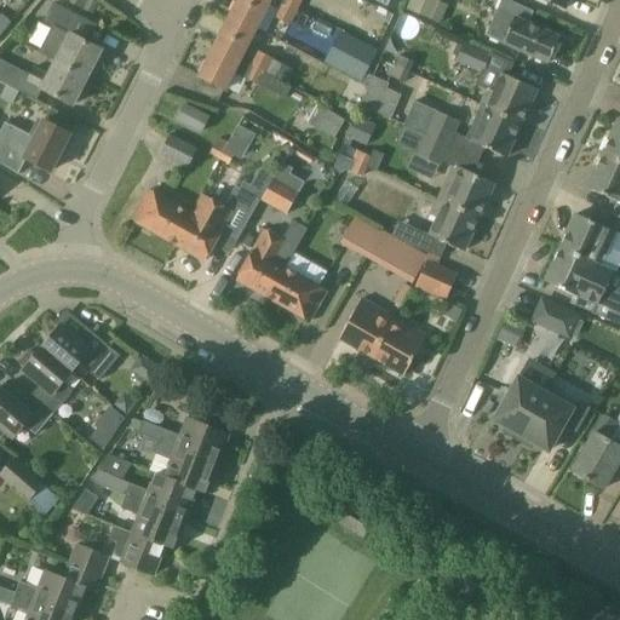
[(237,0),(230,15),(257,29),(270,0),(237,0)]
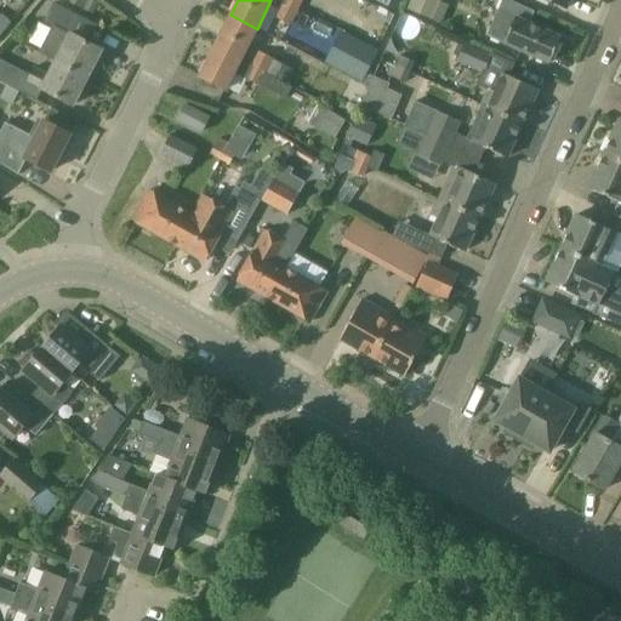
[(274,0),(283,4),(297,11),(302,0),(274,0)]
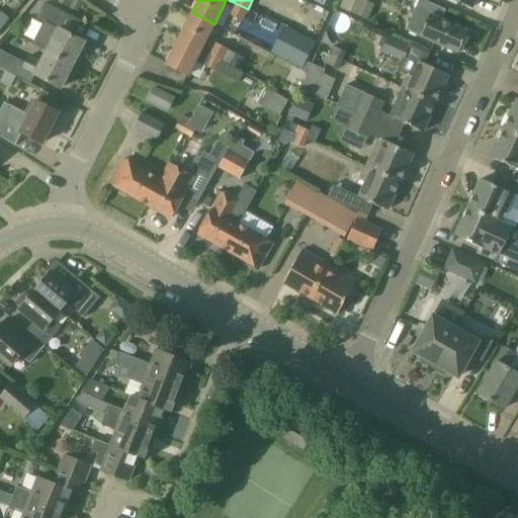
[(358,16),(365,0),(343,0),(340,8),(358,16)]
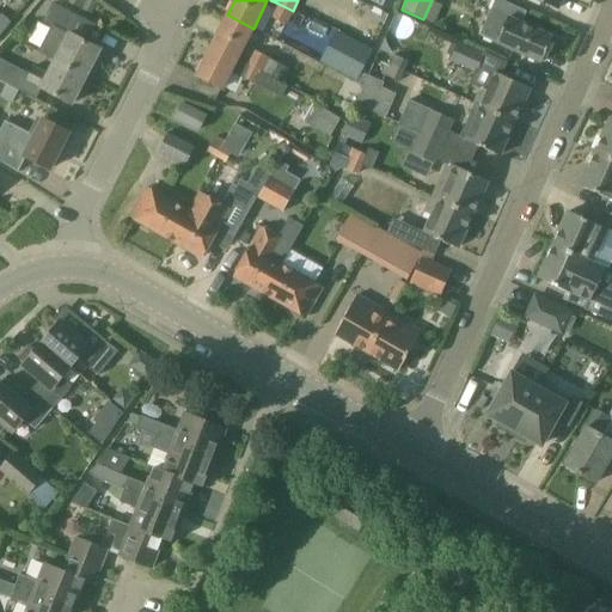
[(37,53),(53,61),(53,60),(85,77),(99,49),(69,34),(78,17),(50,4),(42,22),(50,26),(37,53)]
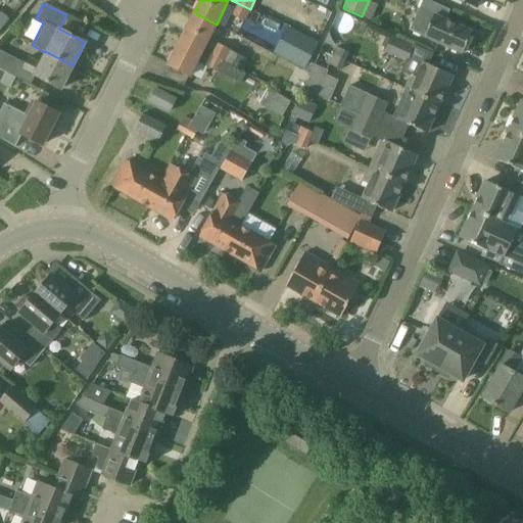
[(244,20),(250,9),(238,3),(233,14),(244,20)]
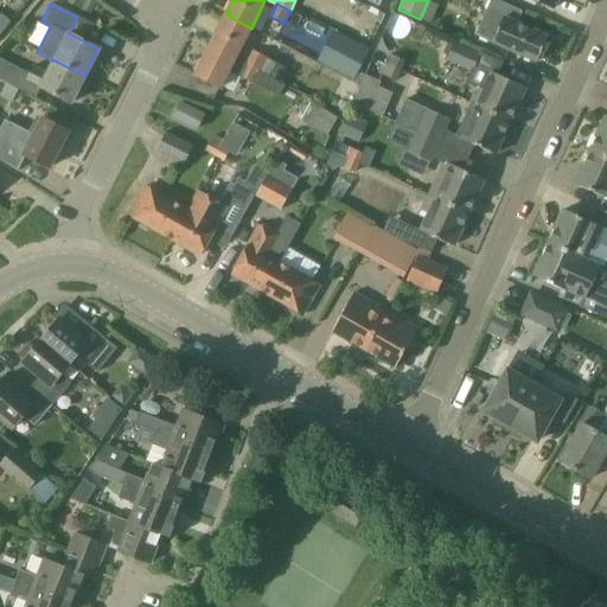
[(536,61),(547,37),(485,10),(474,33),(491,40),(536,61)]
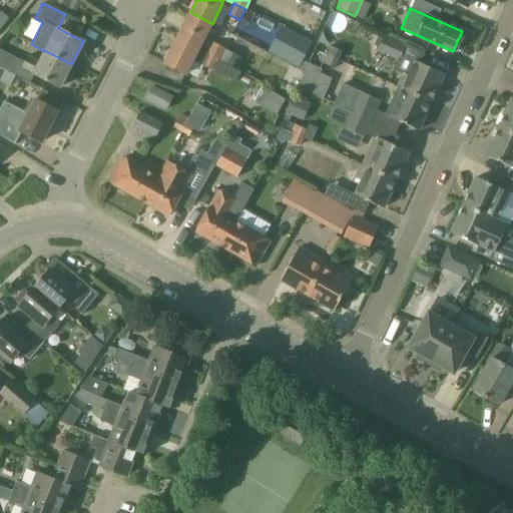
[(1,12),(0,12),(0,28),(2,29),(10,19),(1,12)]
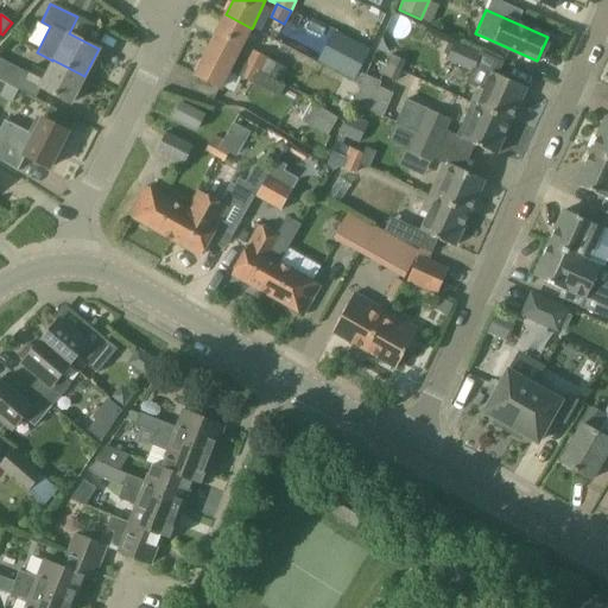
[(252,29),(226,14),(210,44),(236,58),(252,29)]
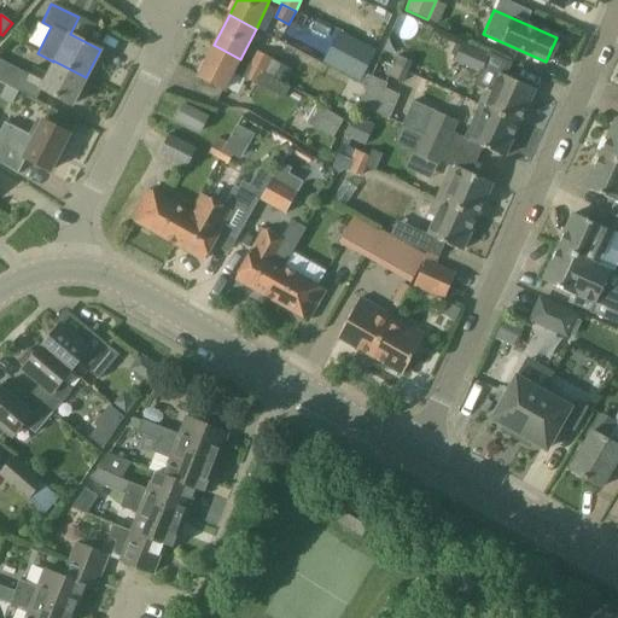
[(374,52),(342,35),(327,62),(360,79),(374,52)]
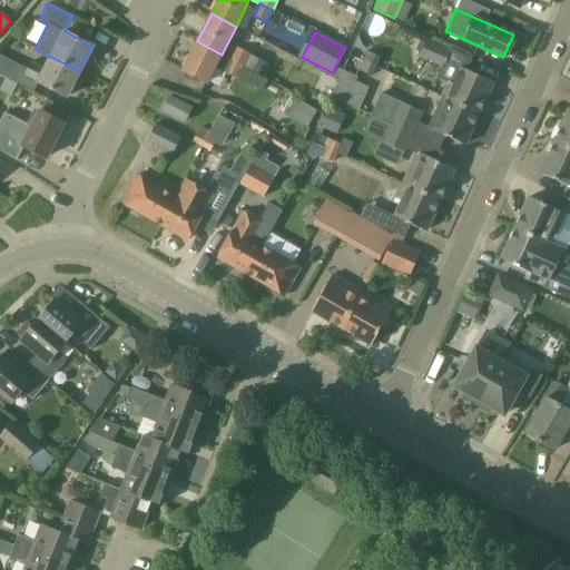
[(446,82),(440,97),(479,114),(492,82),(467,71),(472,58),(426,38),(419,55),(443,66),(438,78),(446,82)]
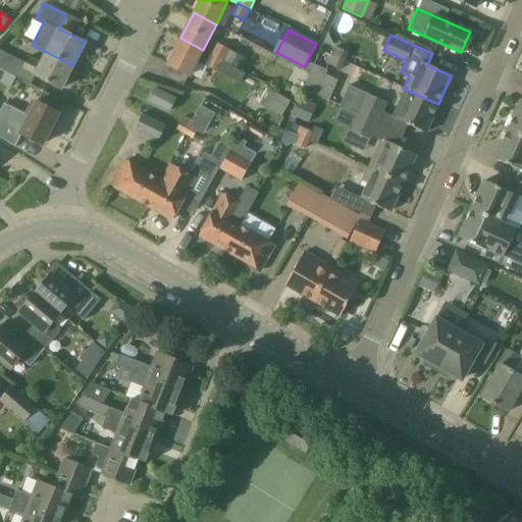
[(223,60),(212,54),(203,50),(180,38),(168,64),(190,75),(198,60),(241,83),(247,72),(223,60)]
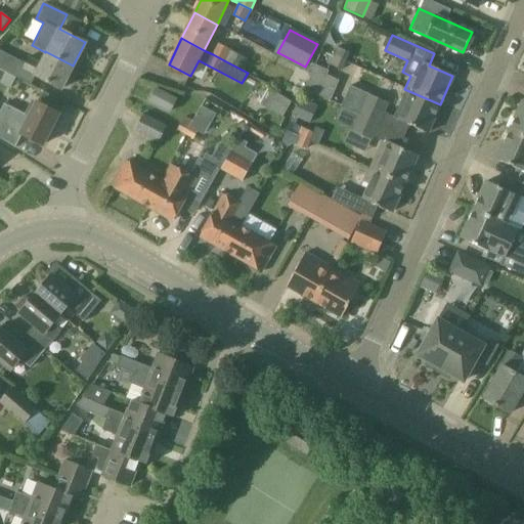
[(213,54),(224,60),(229,49),(218,43),(213,54)]
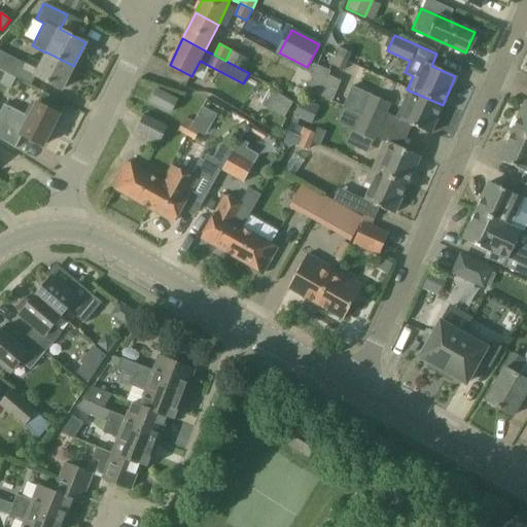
[(334,57),(346,62),(350,54),(338,48),(334,57)]
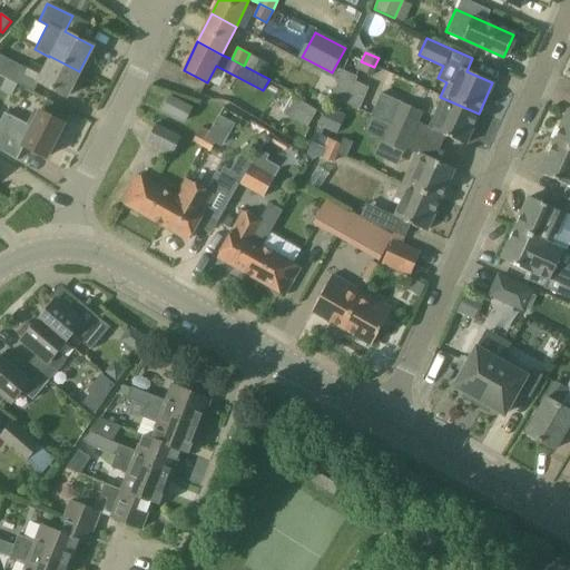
[(79,71),(49,56),(49,57),(43,68),(30,62),(23,58),(20,65),(0,55),(0,75),(33,92),(38,82),(67,97),(79,71)]
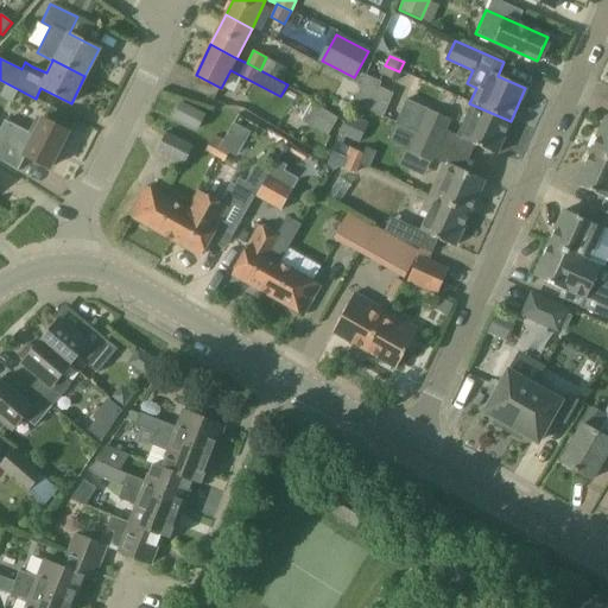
[(399,71),(385,65),(381,75),(396,81),(399,71)]
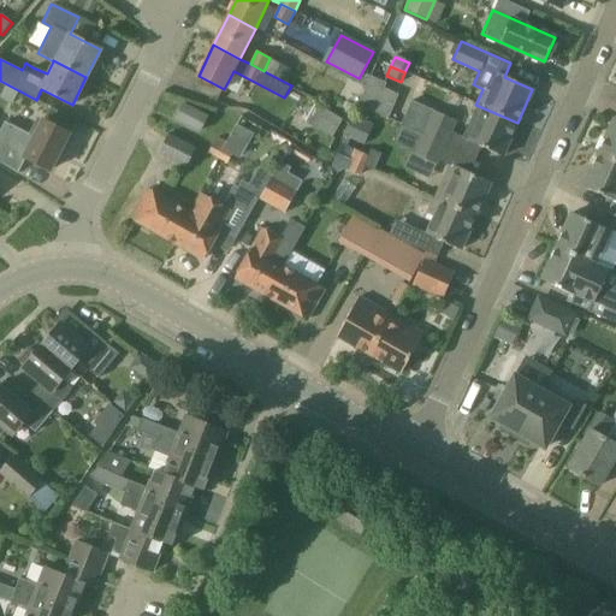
[(372,77),(359,104),(388,118),(401,92),(372,77)]
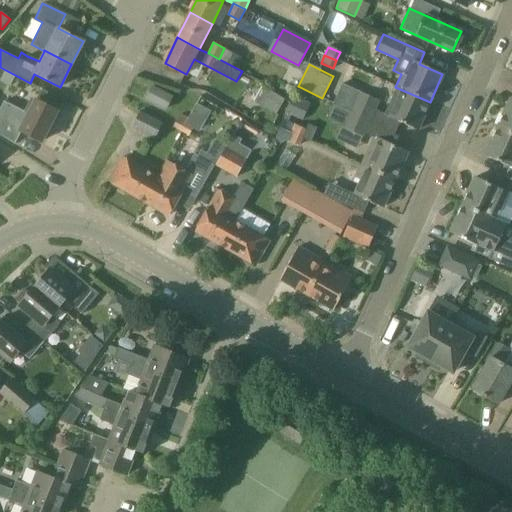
[(145,100),(167,110),(174,97),(152,86),(145,100)]
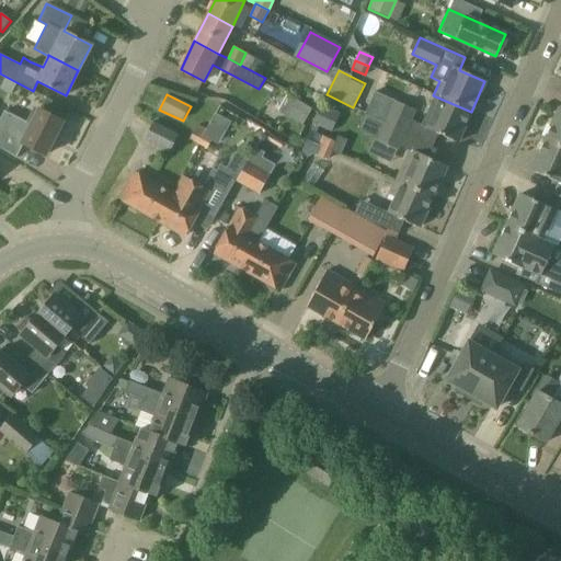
[(276,111),(304,126),(312,109),(286,94),(276,111)]
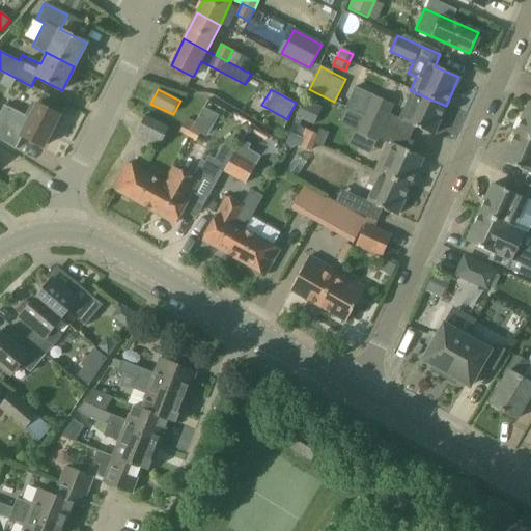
[(432,135),(446,106),(410,90),(403,104),(410,107),(402,121),(432,135)]
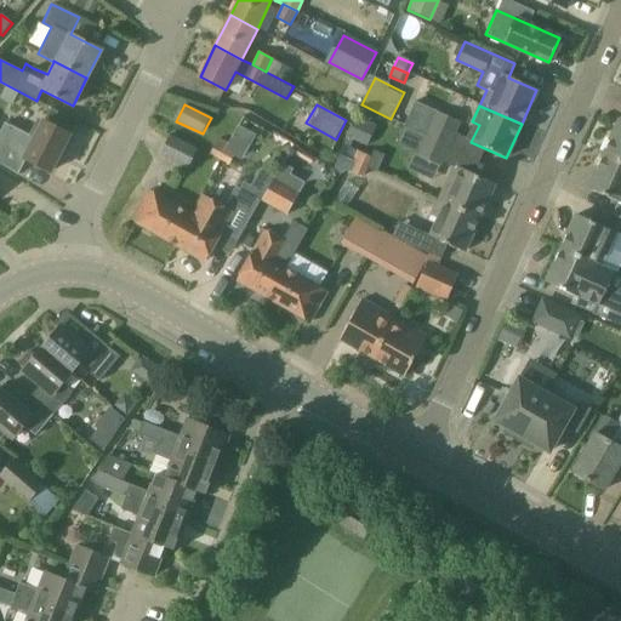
[(432,110),(421,135),(449,148),(460,123),(432,110)]
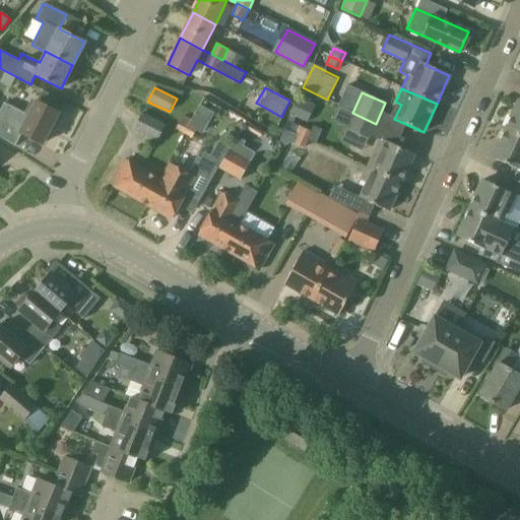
[(298,98),(291,114),(308,121),(315,105),(298,98)]
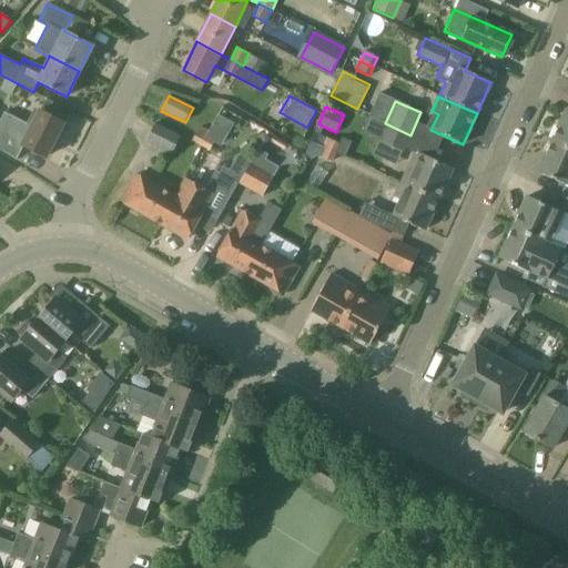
[(0,149),(21,162),(29,149),(46,156),(63,122),(40,110),(32,127),(10,115),(0,134),(0,149)]
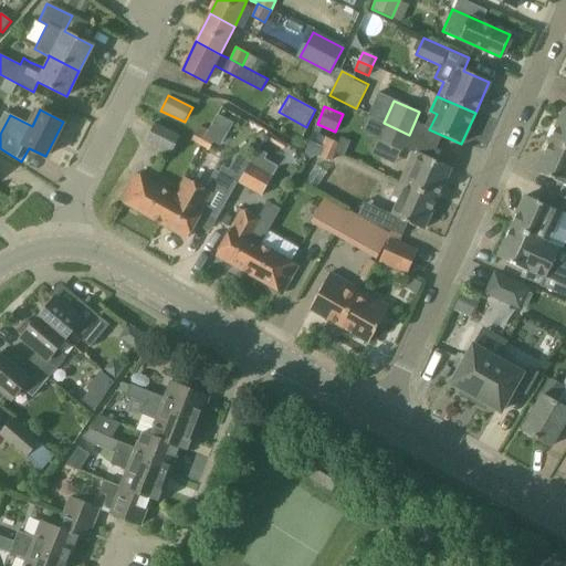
[(565,147),(565,109),(551,140),(565,147)]
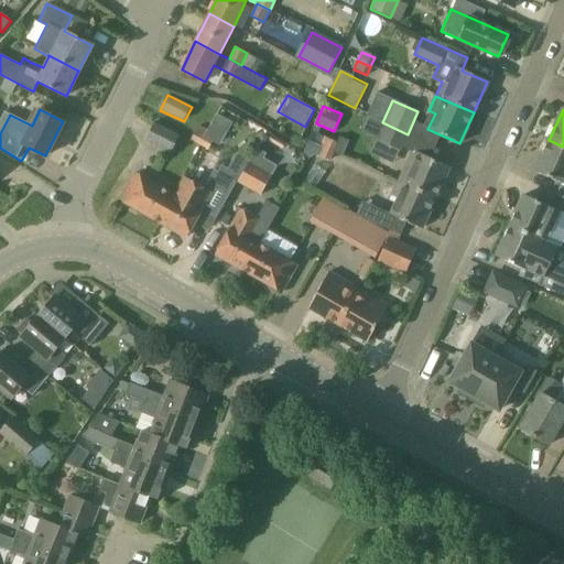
[(408,134),(382,122),(366,115),(359,131),(400,150),(408,134)]
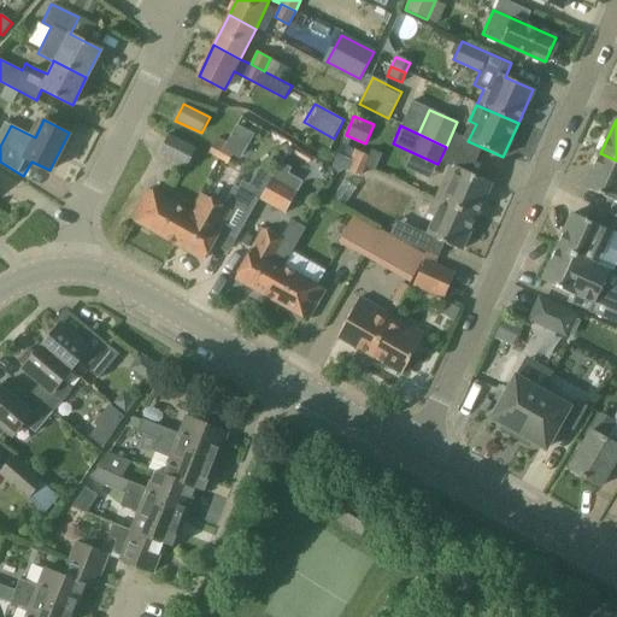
[(187,169),(198,148),(169,134),(159,154),(187,169)]
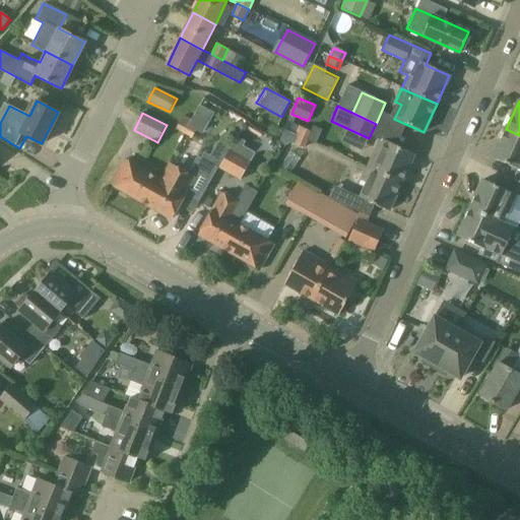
[(178,128),(185,132),(191,120),(184,116),(178,128)]
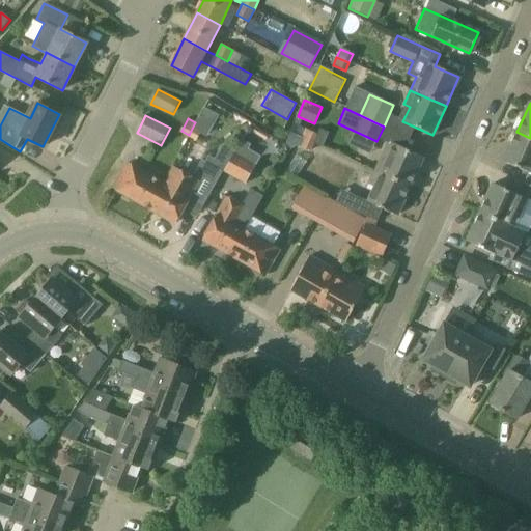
[(203,127),(195,122),(189,135),(196,139),(203,127)]
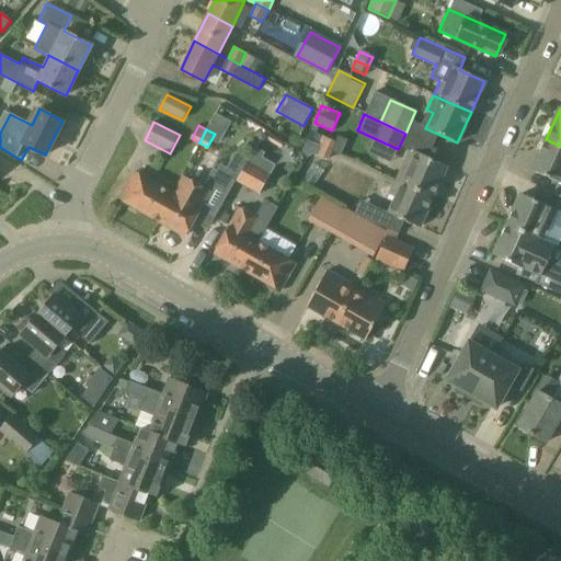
[(322,136),(318,147),(331,152),(336,141),(322,136)]
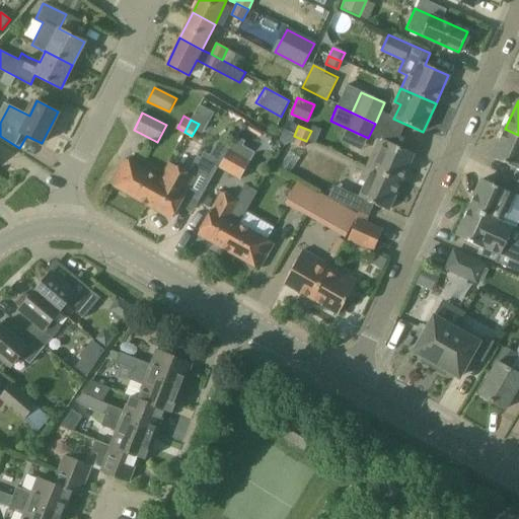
[(518,135),(505,130),(492,158),(516,168),(511,180),(518,183),(518,135)]
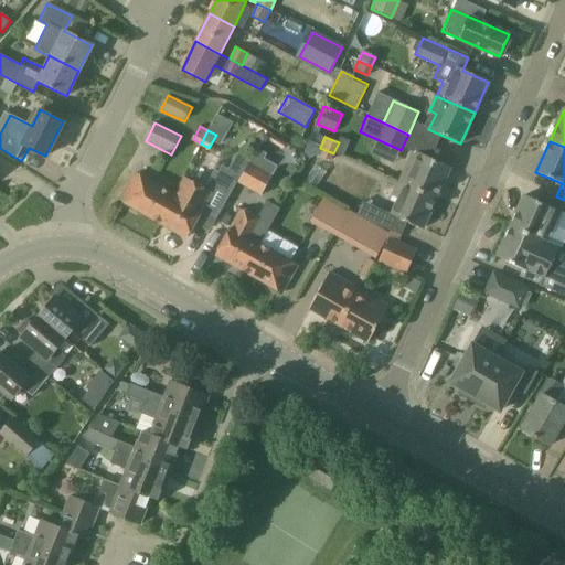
[(333,153),(320,148),(317,156),(330,161),(333,153)]
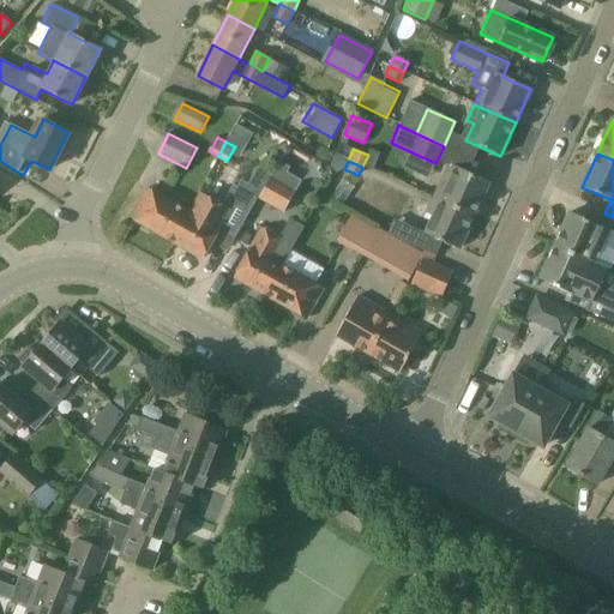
[(431,198),(471,216),(487,182),(446,163),(431,198)]
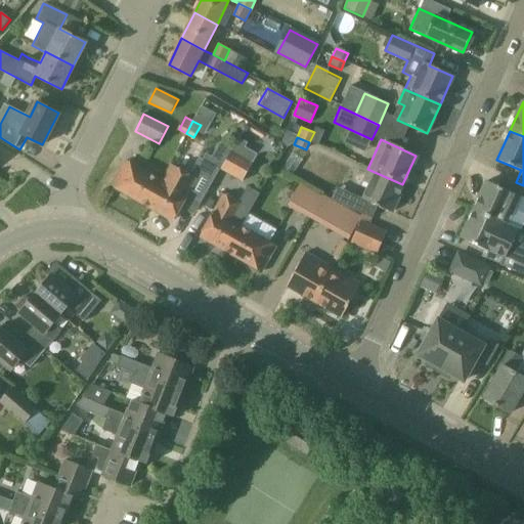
[(222,169),(243,180),(254,161),(233,149),(222,169)]
